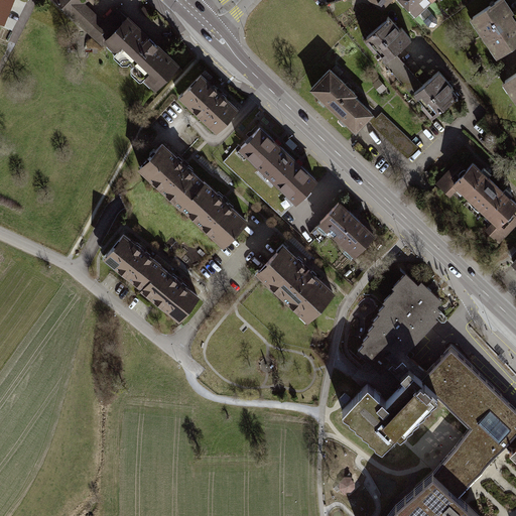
[(0,0),(0,23),(5,25),(15,0),(0,0)]
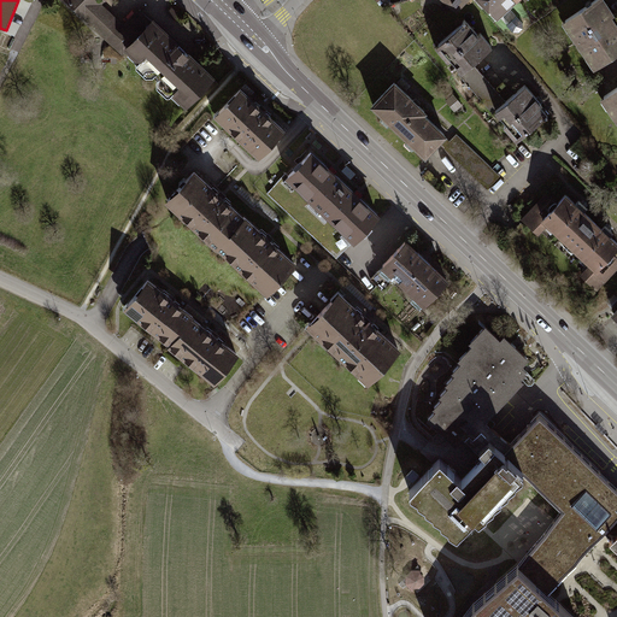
[(65,0),(123,54),(128,48),(186,103),(204,83),(209,83),(209,78),(211,76),(140,10),(124,28),(98,3),(100,0),(65,0)]
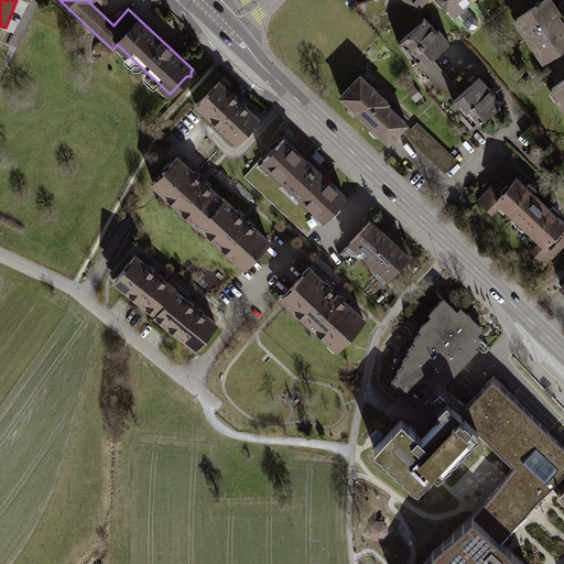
[(407,0),(419,10),(427,0),(436,0),(456,20),(476,0),(407,0)]
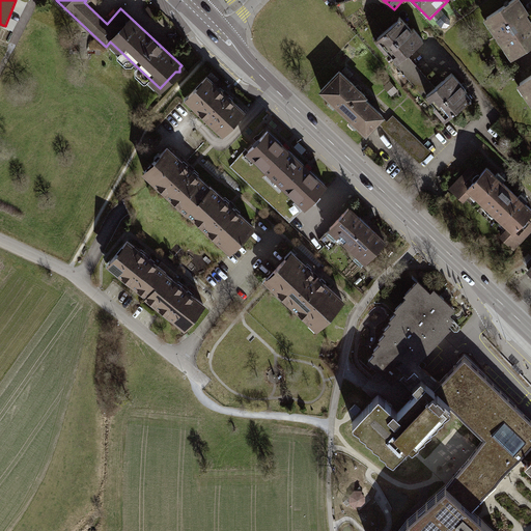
[(530,17),(520,0),(514,0),(487,18),(511,56),(530,44),(530,17)]
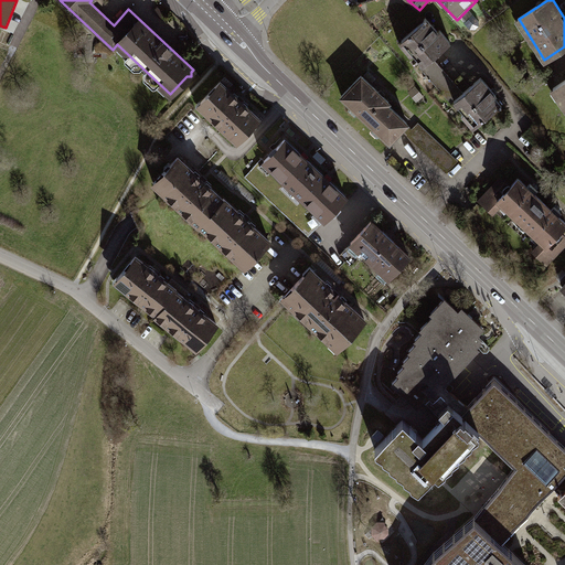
[(419,66),(422,70),(434,59),(452,42),(441,30),(438,33),(426,20),(398,45),(412,60),(409,61),(417,68),(419,66)]
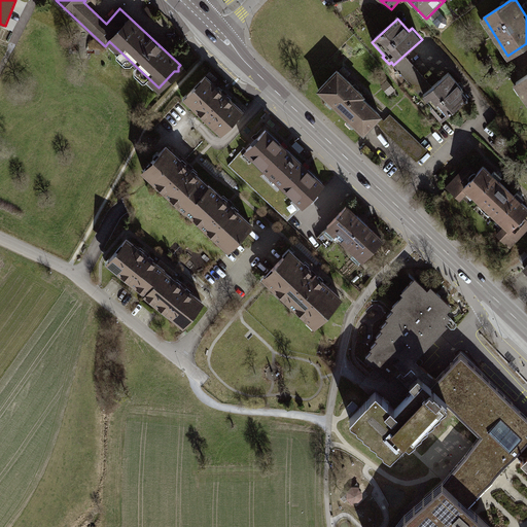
[(421,96),(431,85),(405,55),(393,65),(421,96)]
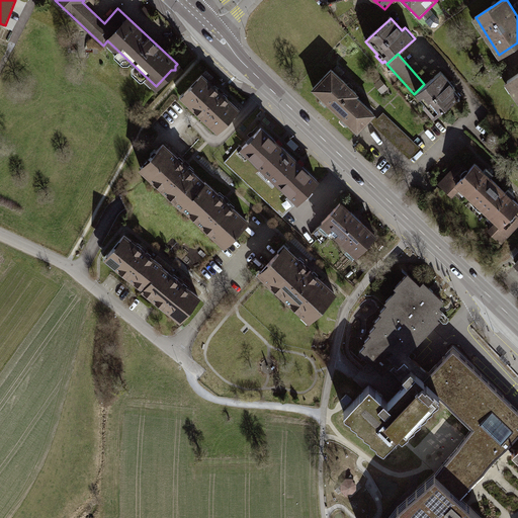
[(331,70),(312,90),(357,133),(374,114),(356,97),(358,95),(331,70)]
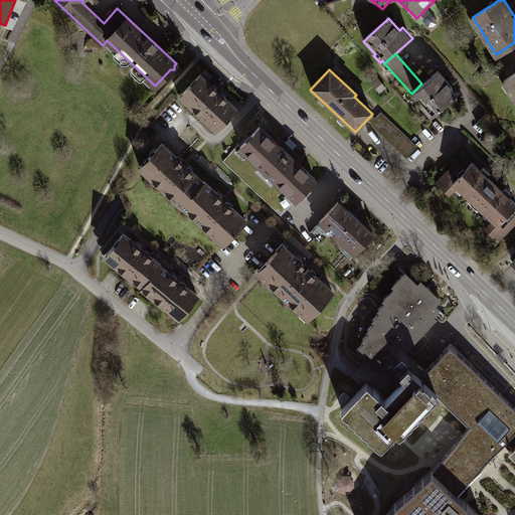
[(514,69),(502,79),(514,100),(514,69)]
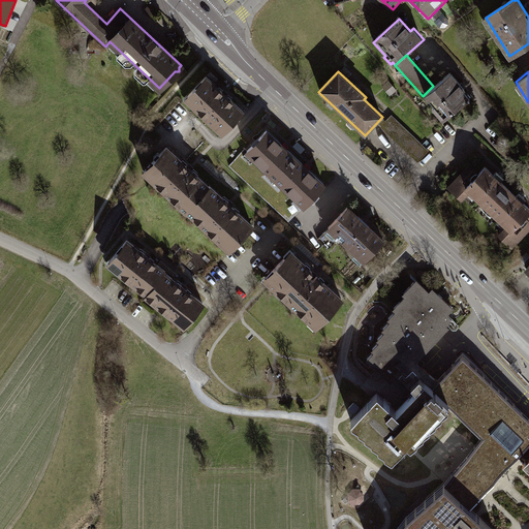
[(460,83),(450,73),(435,88),(426,96),(435,105),(432,109),(444,121),(468,99),(462,92),(464,91),(458,85),(460,83)]
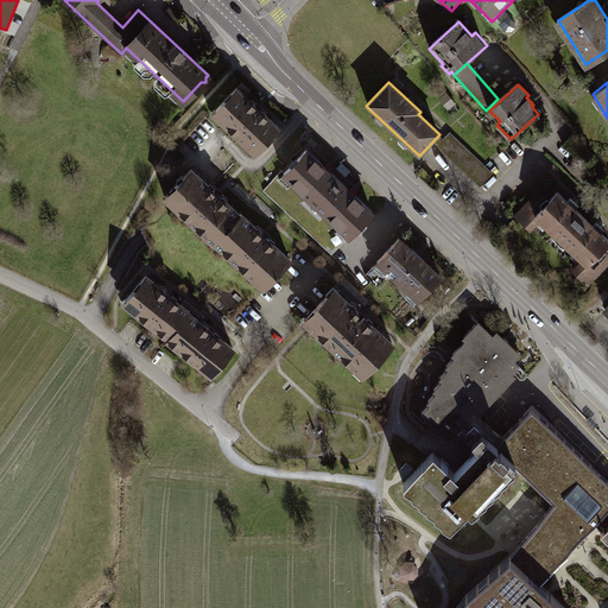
[(238,87),(216,111),(226,119),(223,121),(246,143),(248,141),(258,150),(279,128),(260,111),(258,112),(253,108),(255,106),(247,99),(247,97),(238,87)]
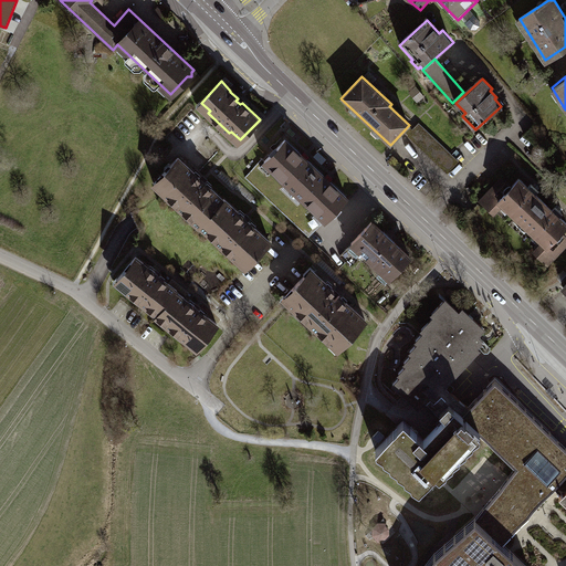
[(416,86),(409,92),(418,103),(425,96),(416,86)]
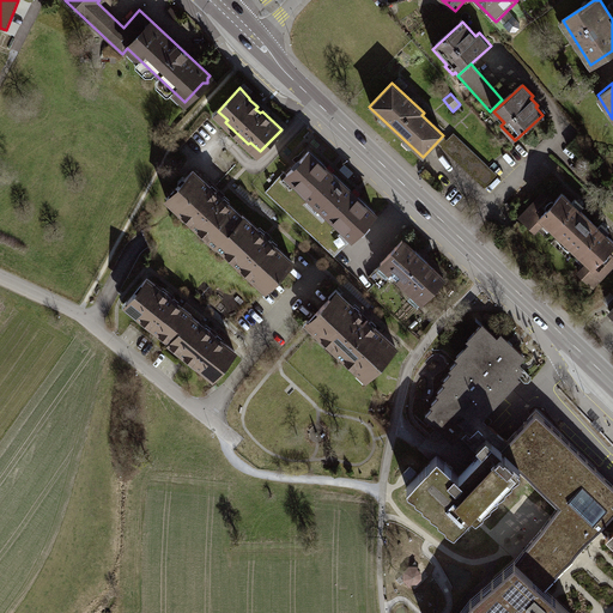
[(497,174),(455,134),(448,141),(445,138),(439,144),(442,145),(441,147),(484,188),(497,174)]
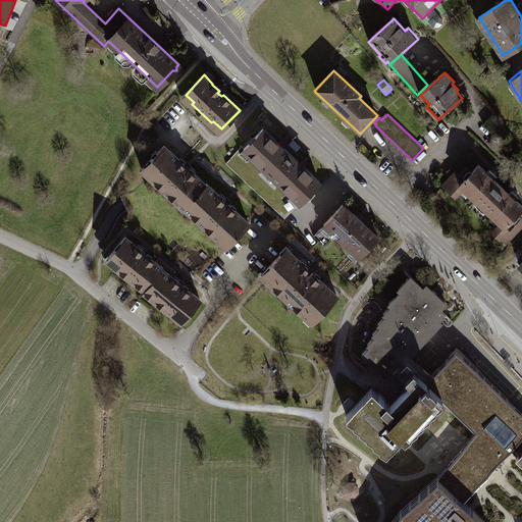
[(321,180),(266,129),(244,153),(299,204),(321,180)]
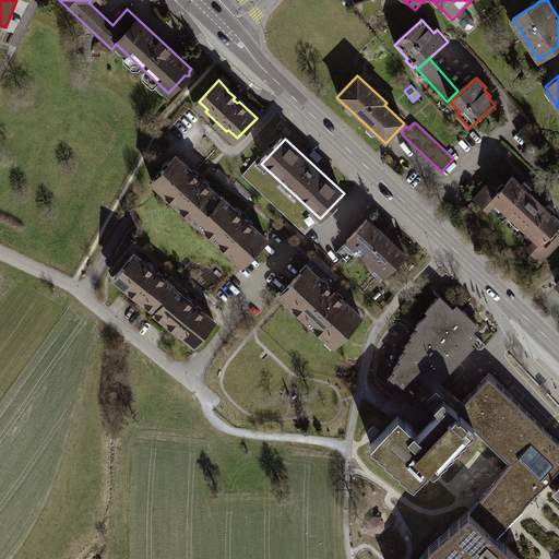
[(202,177),(178,155),(150,186),(198,228),(225,199),(202,177)]
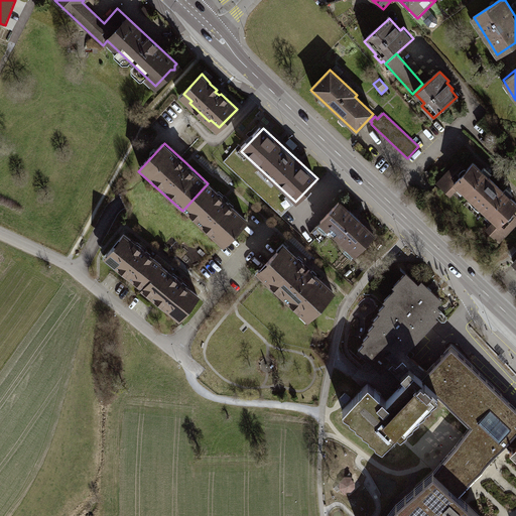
[(458,159),(434,182),(450,198),(460,189),(491,220),(484,227),(498,241),(515,222),(515,213),(512,210),(515,205),(515,203),(475,162),(468,169),(458,159)]
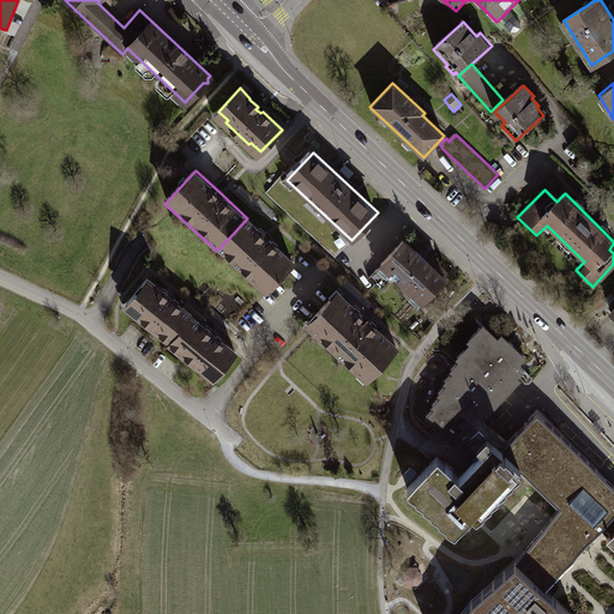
[(217,251),(265,296),(295,264),(266,236),(247,218),(217,251)]
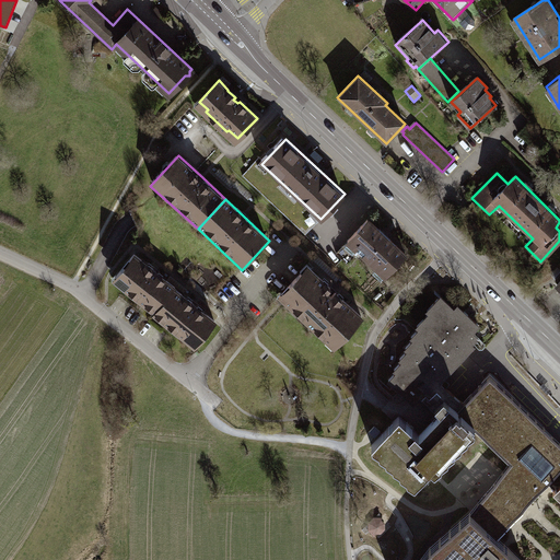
[(369,221),(345,246),(341,248),(350,257),(354,254),(374,272),(372,275),(382,283),(407,257),(369,221)]
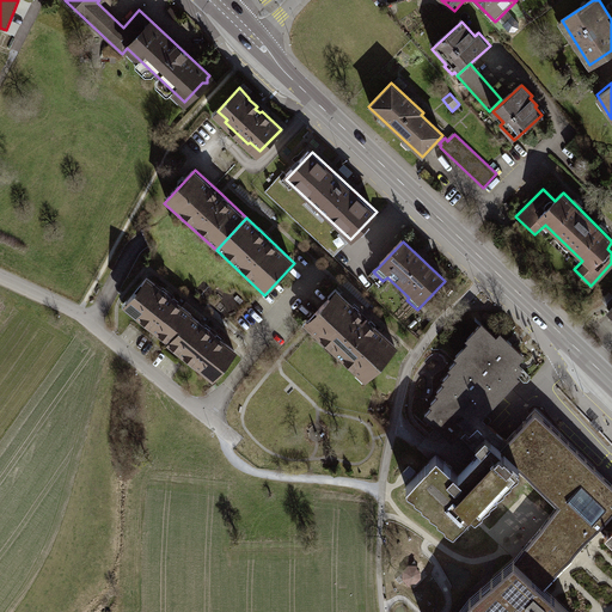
[(147,279),(122,308),(212,384),(237,354),(147,279)]
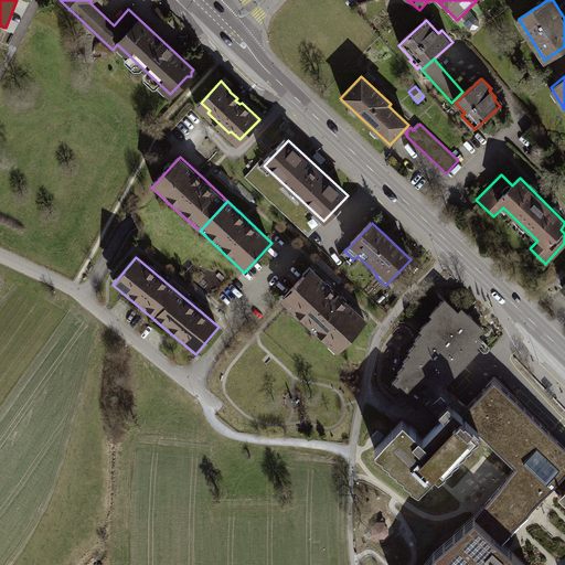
[(310,268),(279,301),(284,306),(338,355),(369,322),(310,268)]
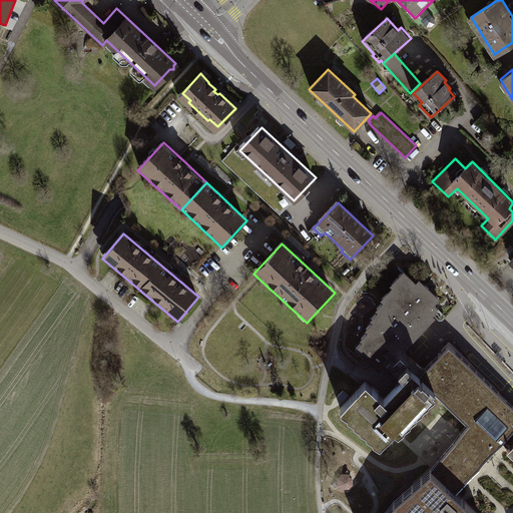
[(402,379),(417,363),(403,350),(434,316),(431,312),(428,310),(439,298),(419,280),(416,283),(404,272),(391,285),(394,287),(382,299),(385,301),(377,309),(380,311),(372,319),(374,321),(367,329),(369,331),(362,338),(364,341),(357,348),(371,362),(377,356),(402,379)]
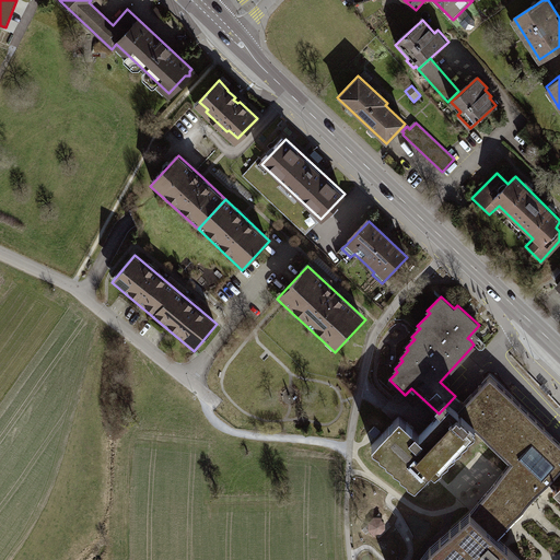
[(464,404),(457,411),(461,415),(462,413),(473,423),(475,426),(474,427),(475,429),(512,463),(506,468),(512,474),(474,514),(497,536),(526,504),(549,481),(556,488),(559,483),(559,441),(531,413),(490,375),(464,404)]
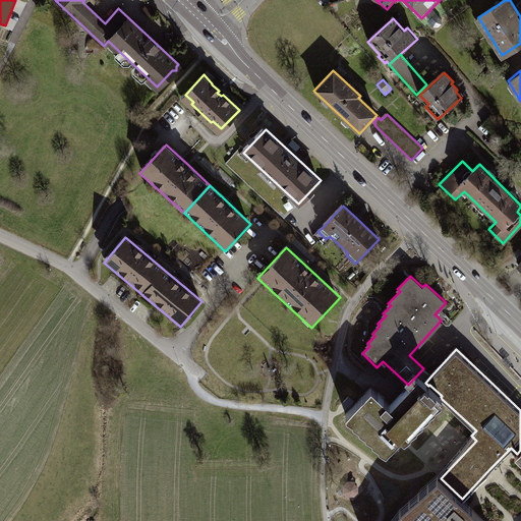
[(511,365),(514,362),(508,356),(505,359),(511,365)]
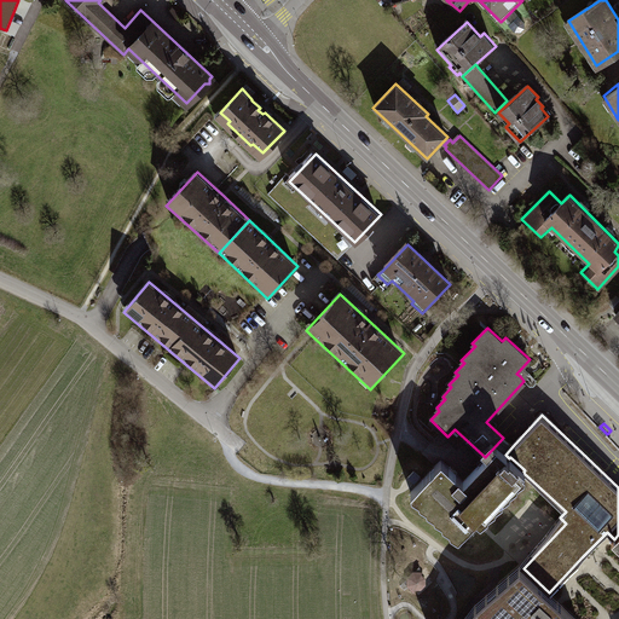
[(518,482),(525,478),(525,474),(524,472),(525,470),(522,468),(510,457),(509,458),(505,455),(513,446),(503,438),(485,457),(463,480),(441,460),(411,492),(412,496),(418,499),(420,503),(427,507),(427,510),(434,514),(435,518),(441,521),(443,525),(450,528),(451,532),(458,537),(476,518),(480,521),(489,516),(489,513),(496,508),(496,505),(503,501),(503,497),(510,493),(512,489),(518,485),(518,482)]
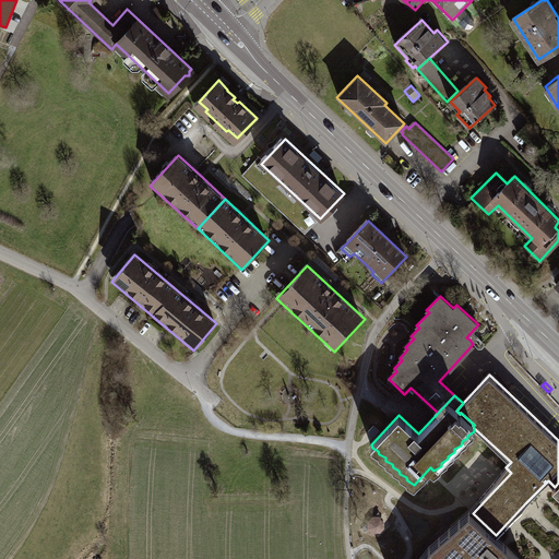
[(429,546),(419,558),(521,558),(496,535),(473,513),(471,511),(429,546)]
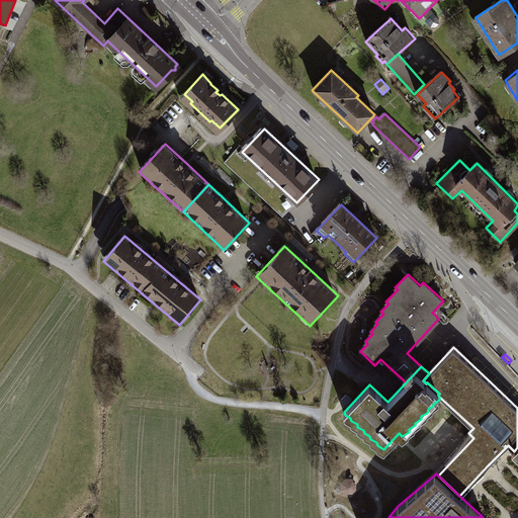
[(340,490),(345,496),(346,494),(352,493),(356,489),(356,483),(353,481),(354,477),(346,477),(340,483),(340,490)]
